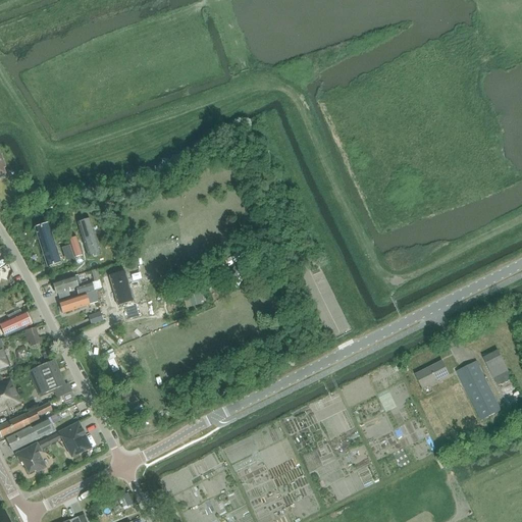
[(88,256),(100,253),(90,219),(77,222),(88,256)]
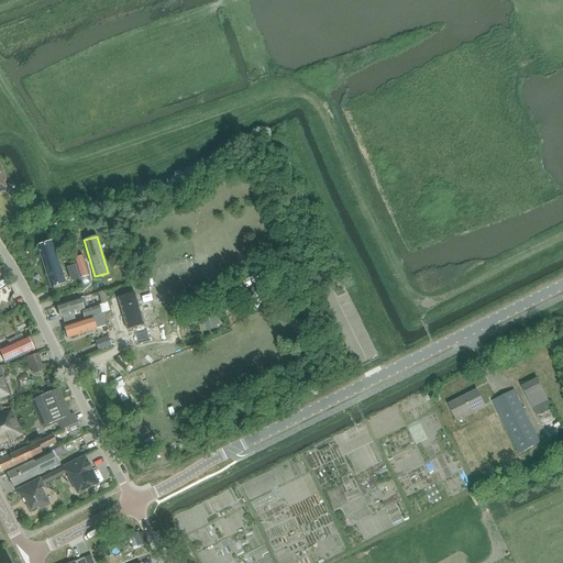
[(51,288),(65,284),(52,242),(37,246),(51,288)]
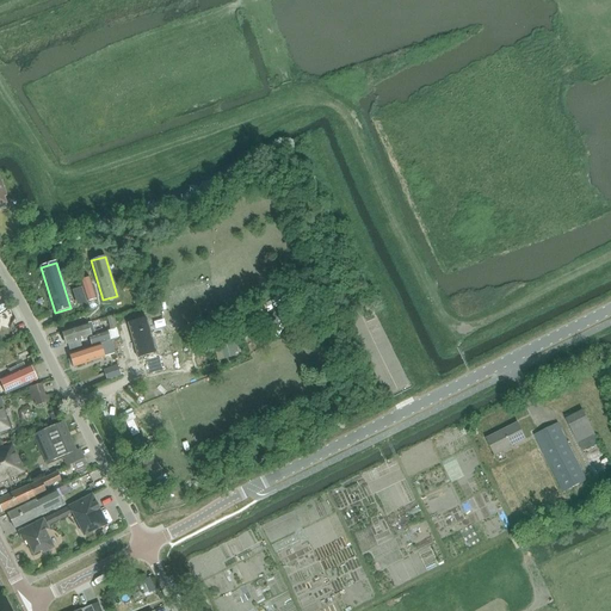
[(90,278),(79,281),(86,302),(96,298),(90,278)]
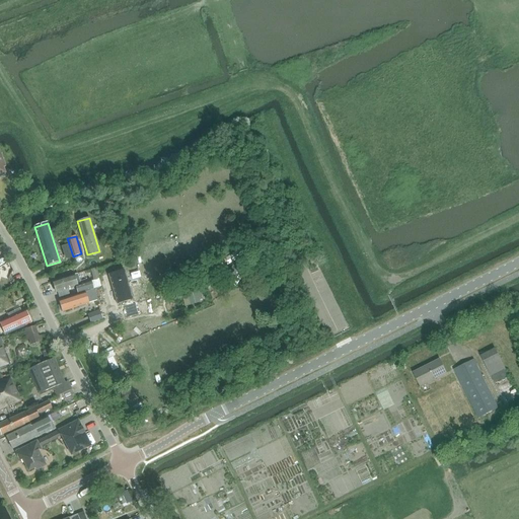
[(64,248),(61,249),(65,262),(68,261),(73,258),(69,246),(64,248)]
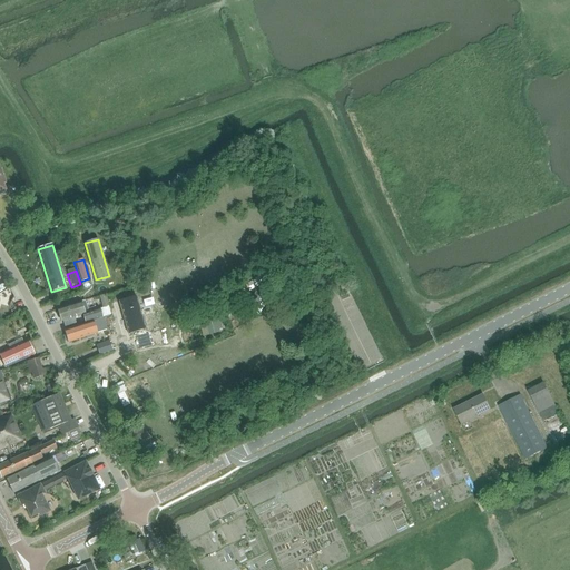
[(128,298),(110,303),(116,330),(131,325),(133,330),(129,331),(131,342),(149,336),(145,321),(135,324),(128,298)]
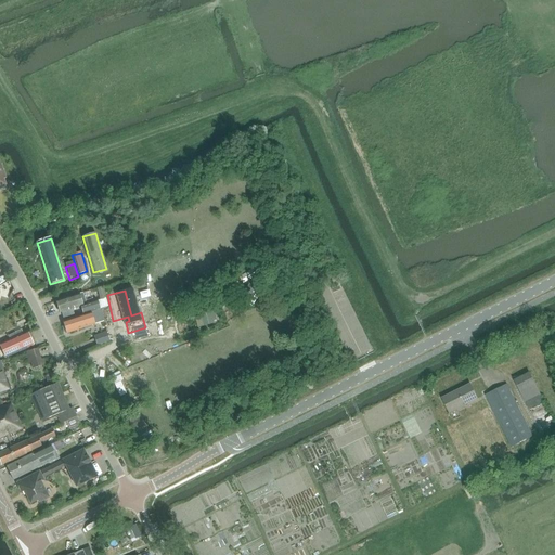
[(82,294),(56,301),(60,313),(80,307),(84,314),(100,309),(98,301),(86,305),(82,294)]
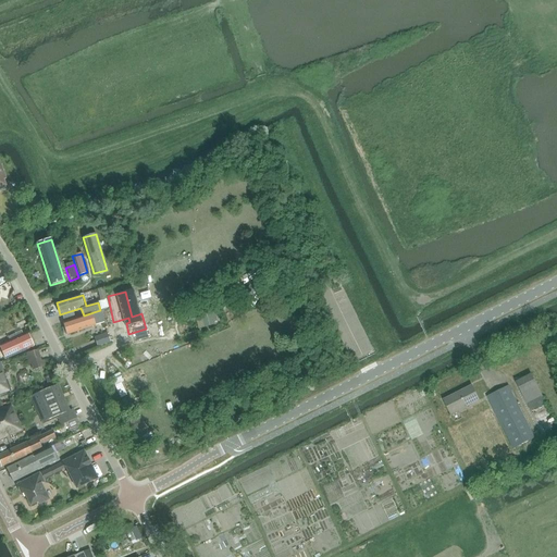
[(106,300),(98,302),(100,310),(109,308),(106,300)]
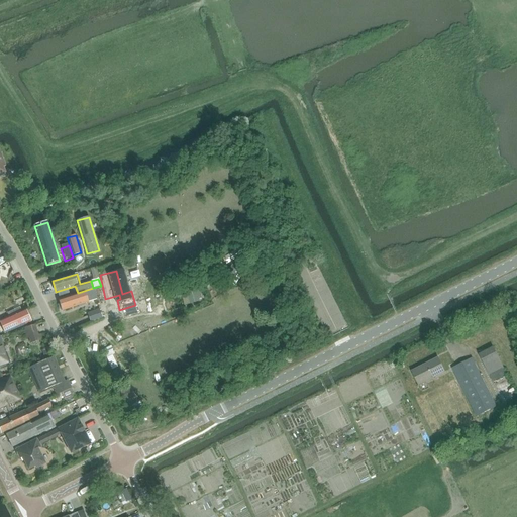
[(196,289),(196,287),(186,289),(190,304),(200,302),(199,299),(202,298),(199,288),(196,289)]
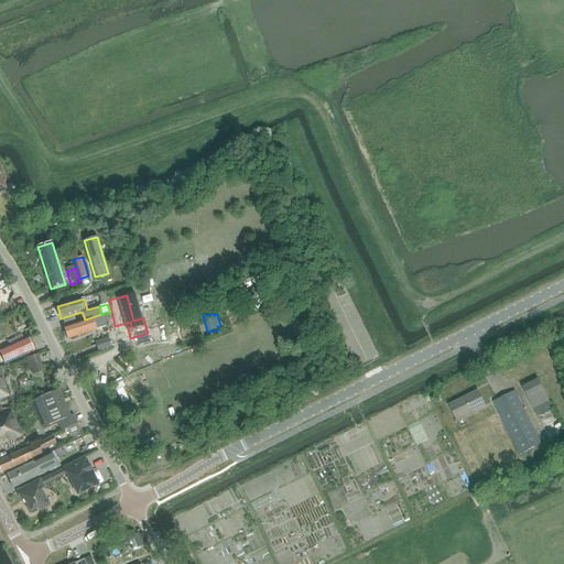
[(93,318),(63,327),(67,339),(97,329),(106,327),(102,315),(93,318)]
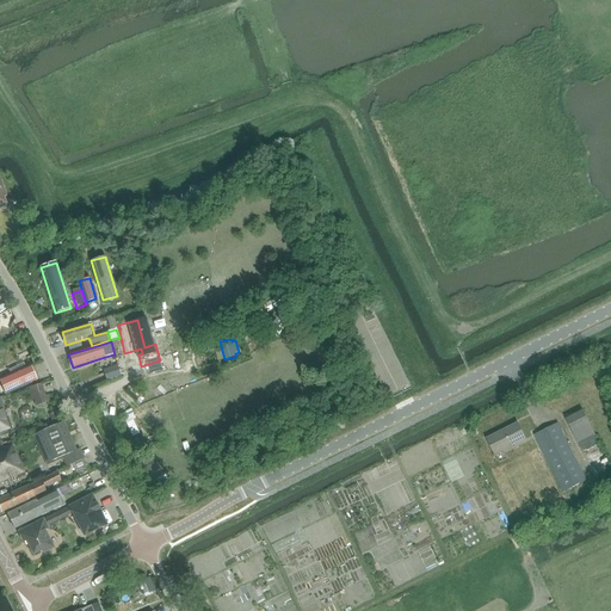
[(168,374),(185,369),(180,355),(165,359),(168,374)]
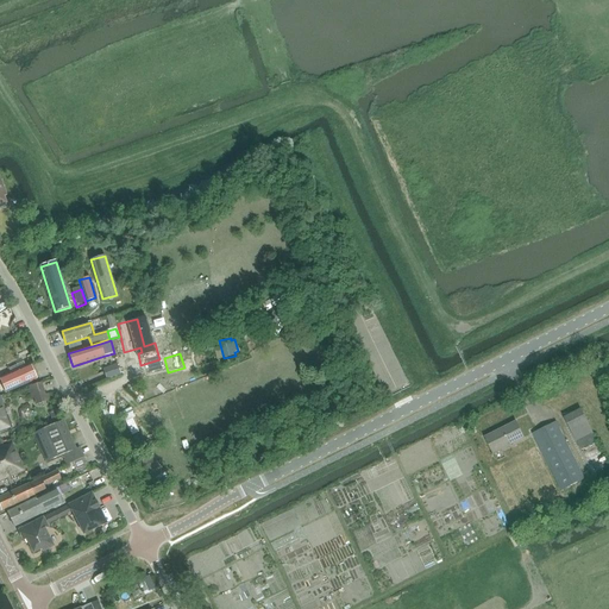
[(0,381),(5,393),(37,380),(30,364),(0,377),(0,381)]
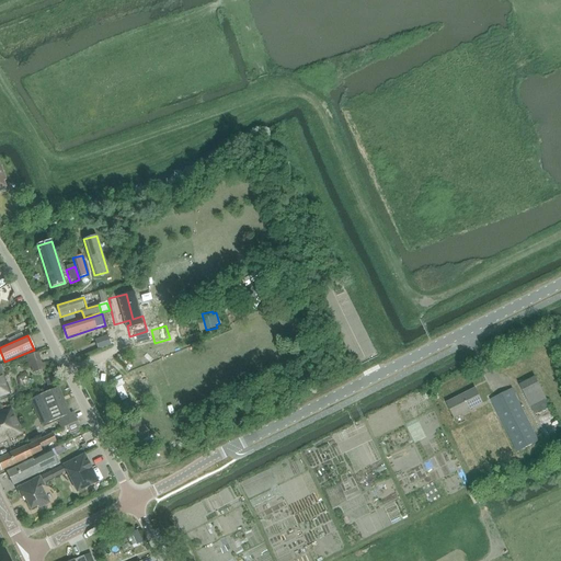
[(98,350),(111,345),(107,335),(94,340),(98,350)]
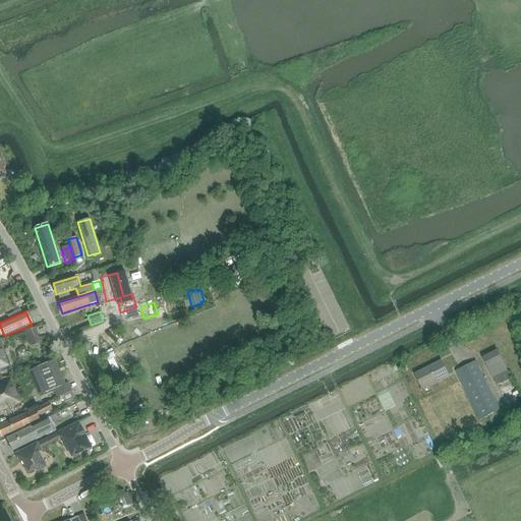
[(39,338),(35,328),(22,332),(26,342),(29,342),(31,347),(43,343),(41,337),(39,338)]
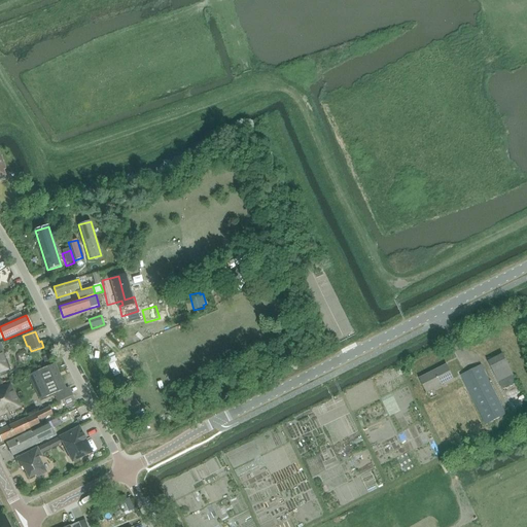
[(0,374),(9,372),(0,343),(0,374)]
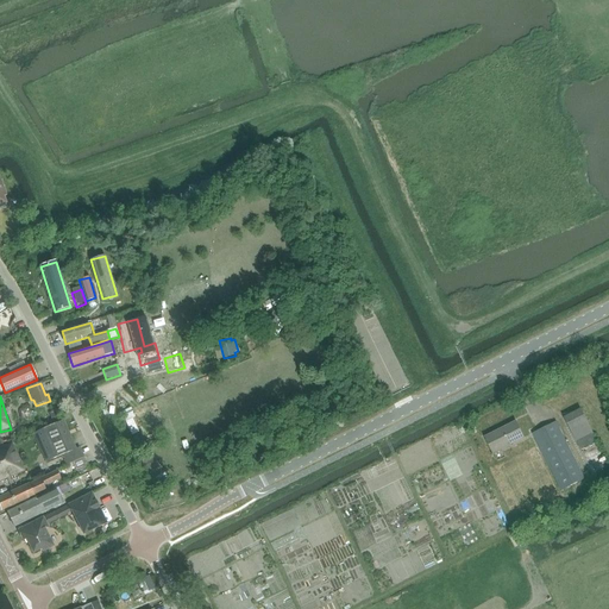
[(60,409),(50,413),(54,424),(63,420),(60,409)]
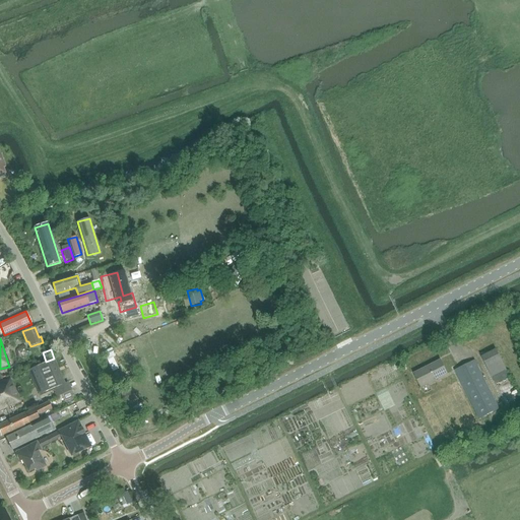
[(499,353),(484,361),(491,375),(506,368),(499,353)]
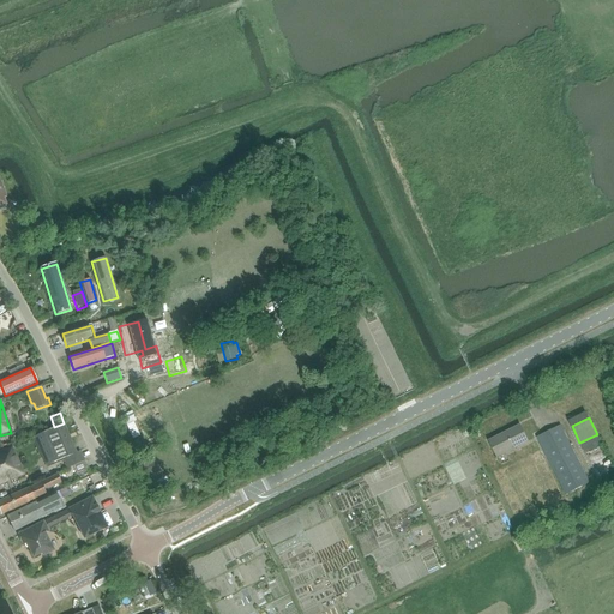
[(132,422),(126,425),(132,439),(138,437),(132,422)]
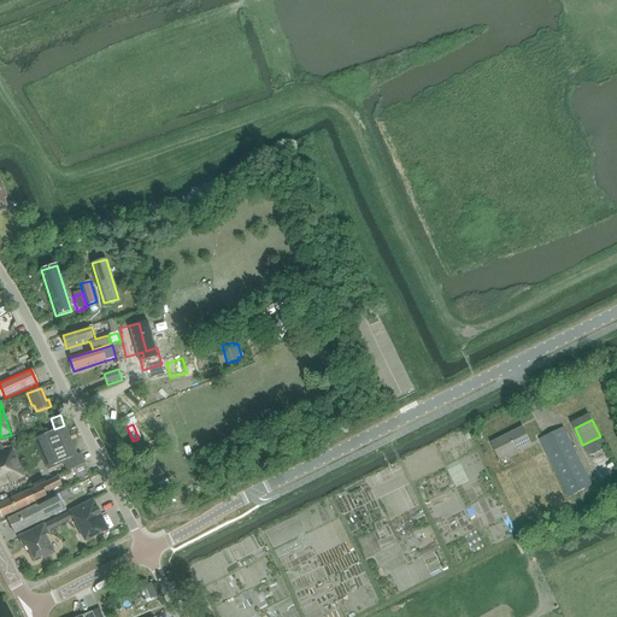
[(46,468),(77,456),(64,427),(34,439),(46,468)]
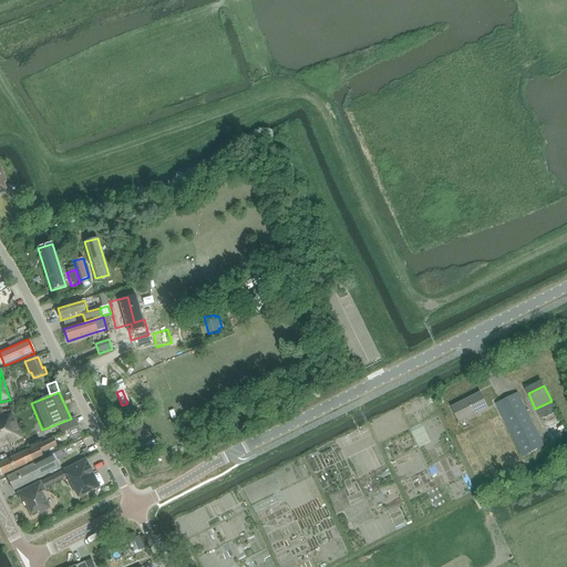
[(451,406),(457,422),(487,406),(480,392),(451,406)]
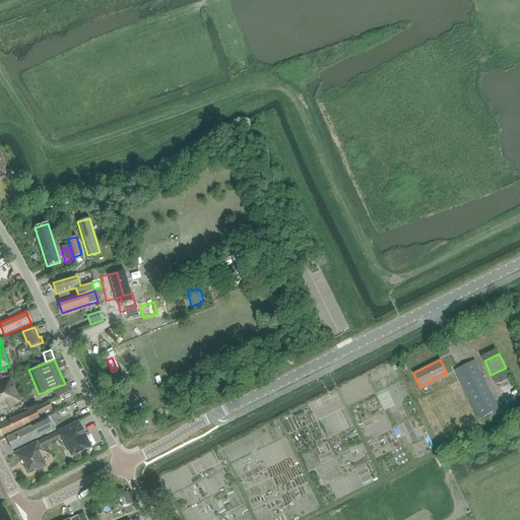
[(474,360),(454,370),(478,419),(499,409),(474,360)]
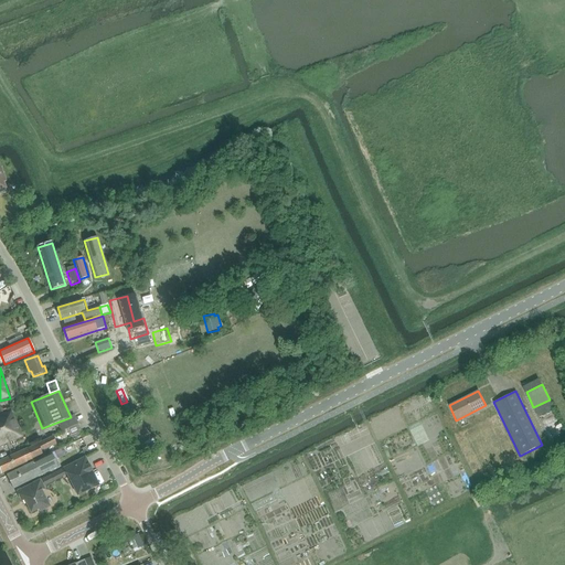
[(0,447),(22,438),(11,411),(0,415),(0,447)]
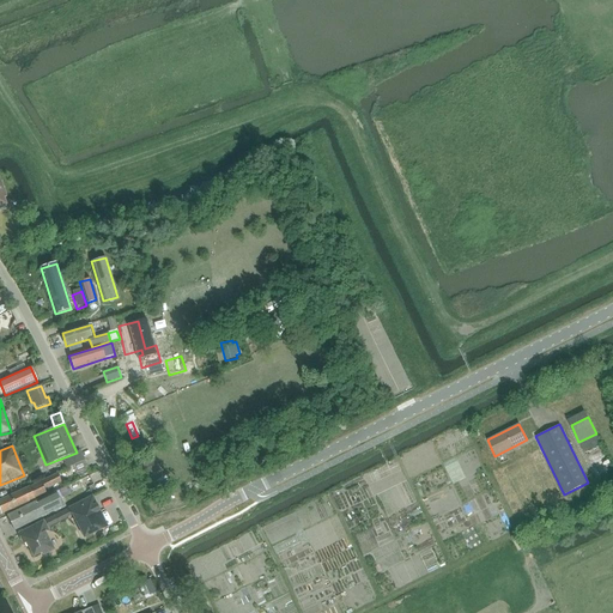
[(152,455),(140,462),(146,472),(157,465),(152,455)]
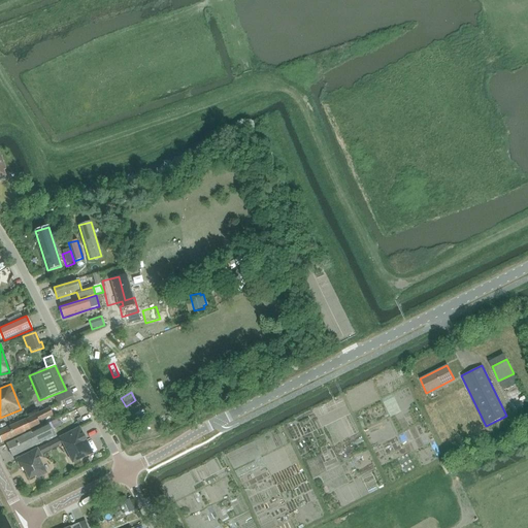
[(41,421),(53,416),(50,409),(0,431),(0,439),(1,443),(30,430),(40,425),(37,421),(40,419),(41,421)]
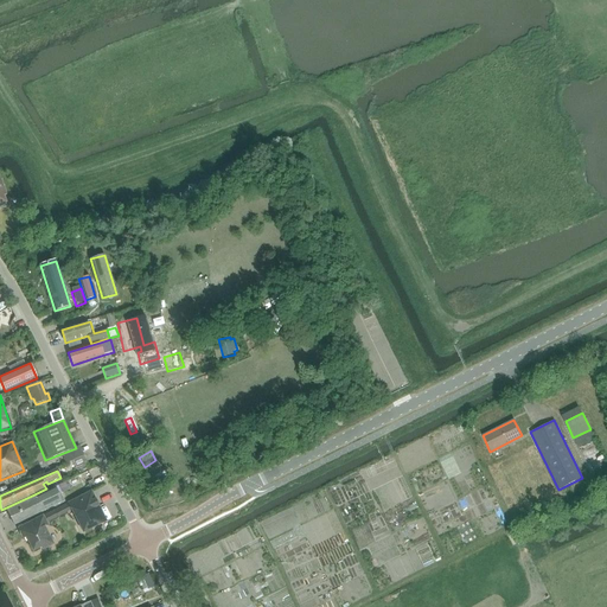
[(589,481),(586,484),(592,494),(595,492),(598,491),(593,480),(589,481)]
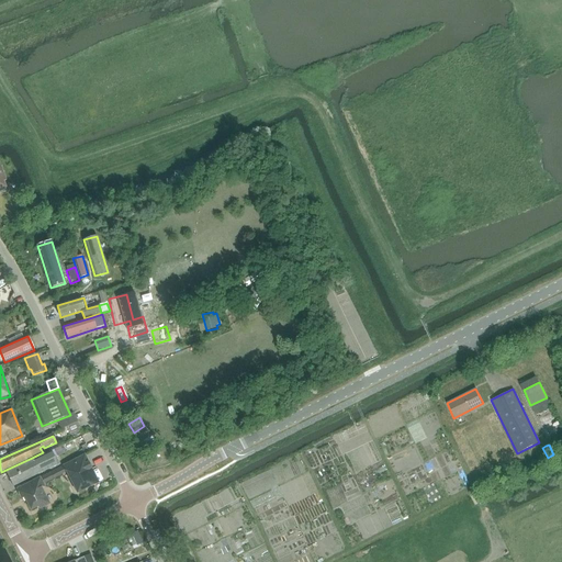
[(13,486),(57,465),(51,451),(7,473),(13,486)]
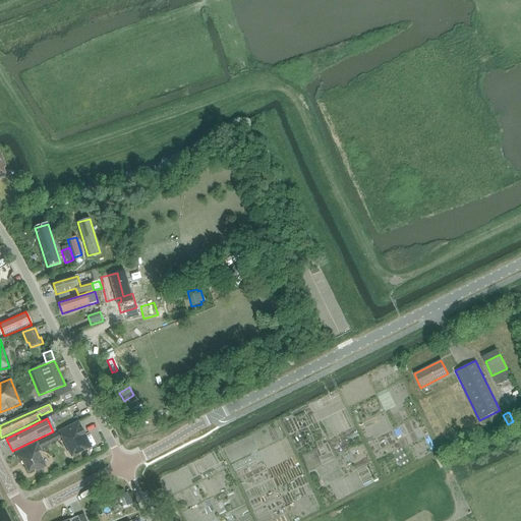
[(70,458),(91,448),(78,423),(58,432),(70,458)]
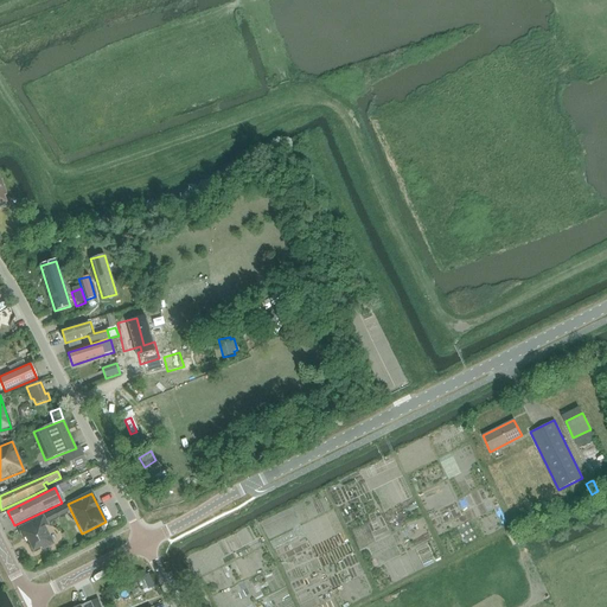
[(52,544),(39,519),(42,518),(42,517),(19,529),(24,538),(26,537),(33,551),(42,547),(43,549),(52,544)]
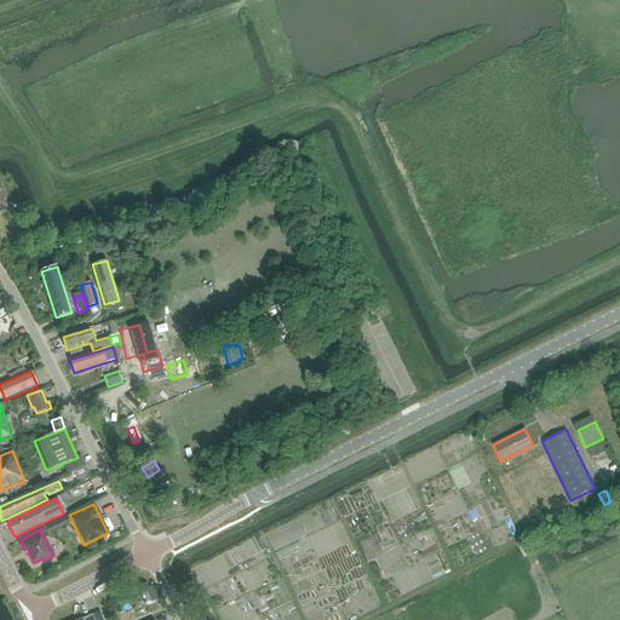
[(147,590),(139,593),(144,604),(151,601),(147,590)]
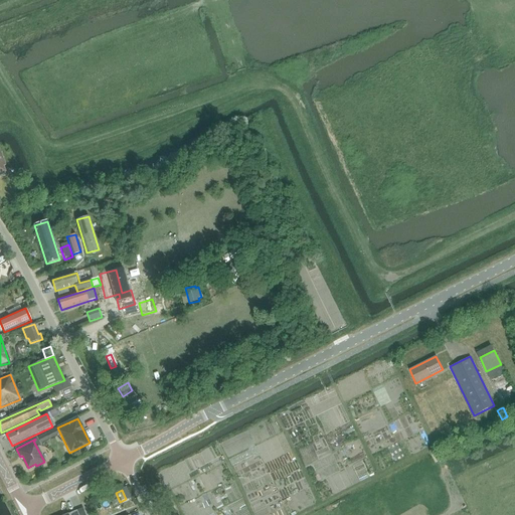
All buildings are outlined.
